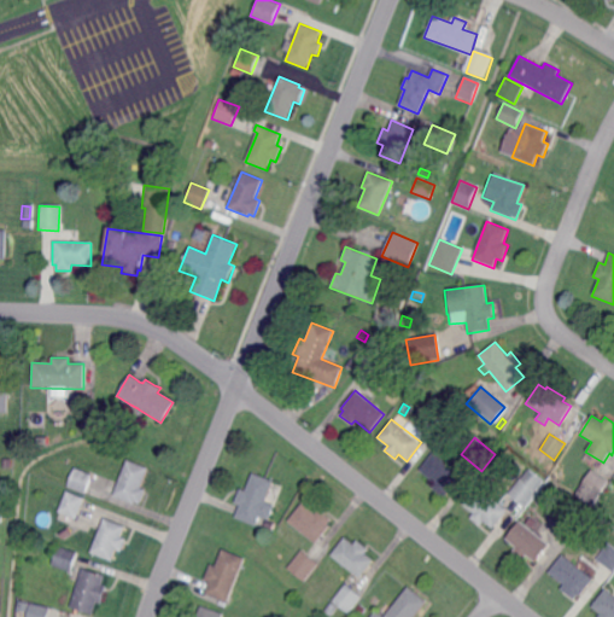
[(446,493),(443,498),(431,488),(434,483),(419,470),(433,453),(463,477),(446,493)]
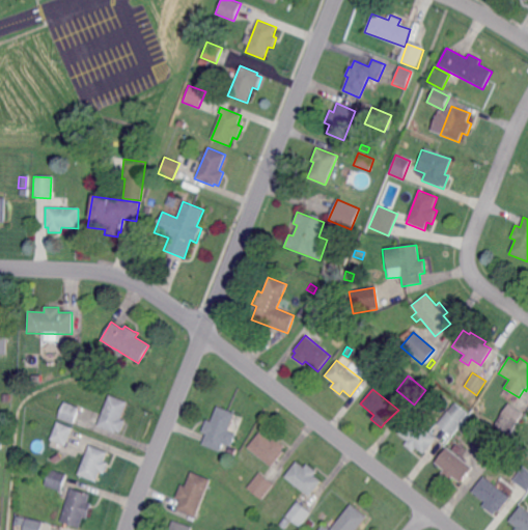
[(120,431),(119,433),(115,431),(114,434),(103,429),(96,426),(109,395),(119,399),(119,400),(127,402),(120,419),(124,421),(123,424),(122,426),(120,431)]
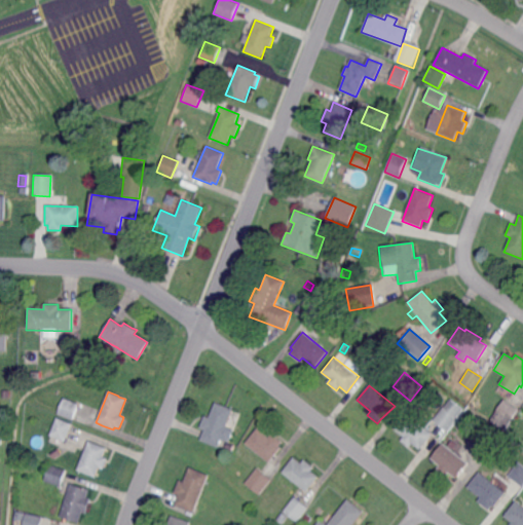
[(72,420),(57,415),(63,398),(69,401),(78,404),(72,420)]
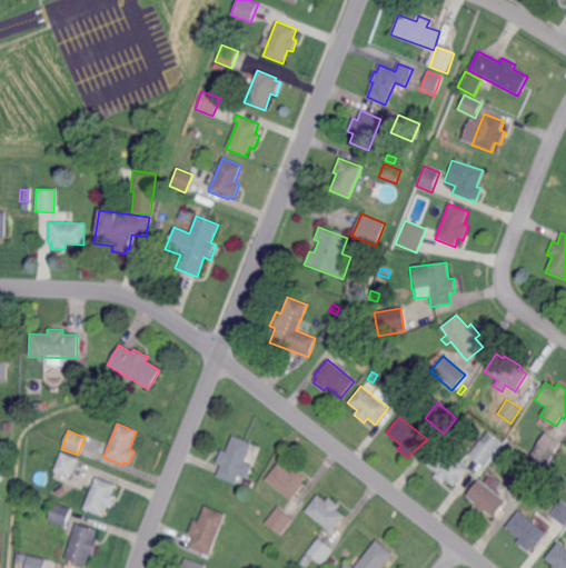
[(544,467),(528,457),(544,434),(559,444),(544,467)]
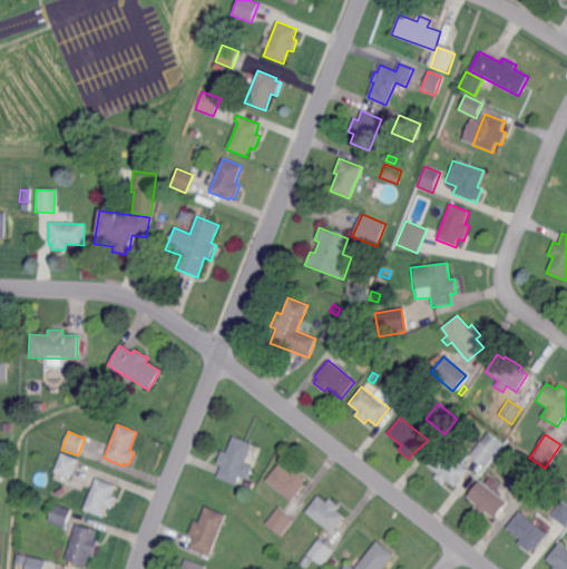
[(243,467),(236,484),(236,486),(217,478),(216,478),(220,470),(221,467),(216,464),(218,457),(220,453),(221,451),(226,453),(231,442),(233,437),(252,444),(243,467)]
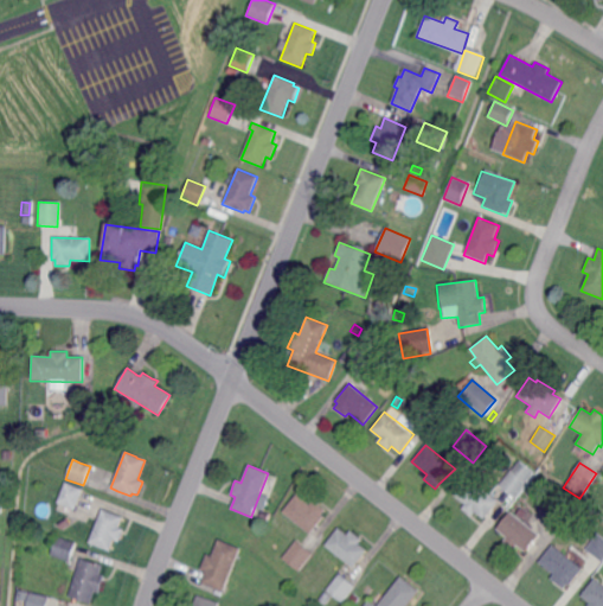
[(514,498),(498,485),(510,470),(526,483),(514,498)]
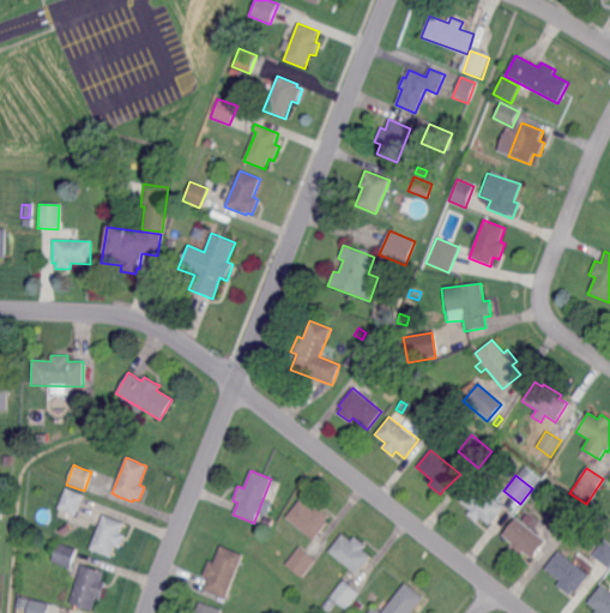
[(489,526),(479,518),(477,523),(466,515),(471,510),(459,502),(472,484),(503,508),(489,526)]
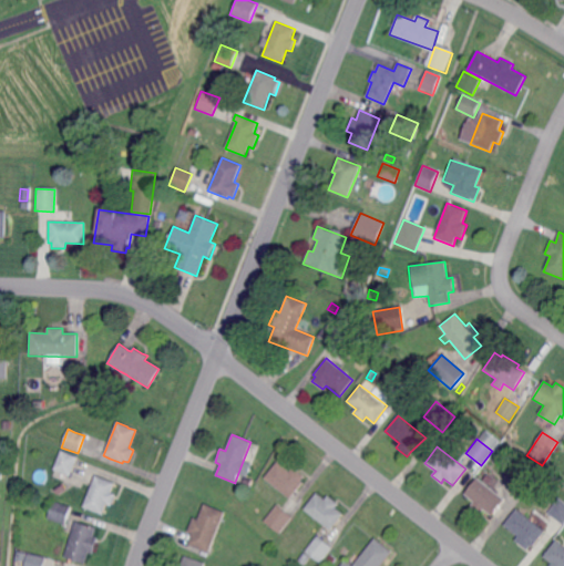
[(68,477),(52,471),(52,470),(55,460),(60,451),(77,458),(75,460),(69,475),(69,476),(68,477)]
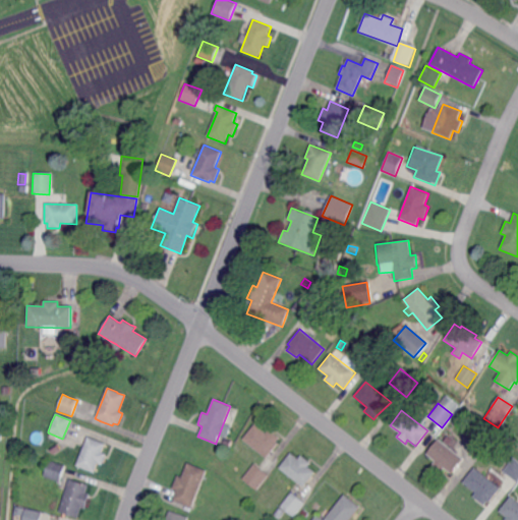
[(266,434),(269,429),(270,430),(279,439),(276,442),(278,444),(273,451),(266,459),(264,457),(242,440),(254,424),(266,434)]
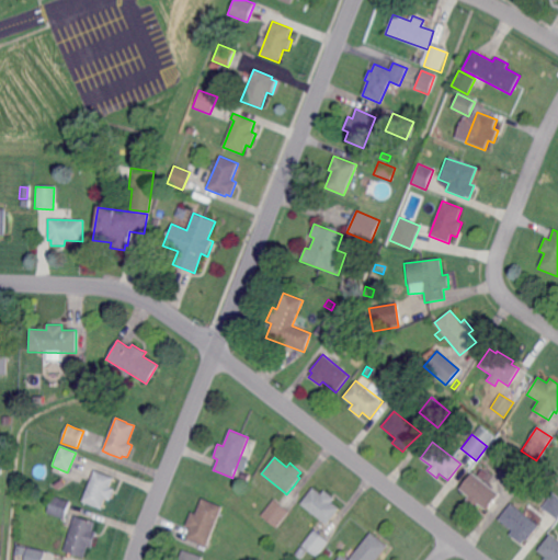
[(516,489),(501,477),(513,463),(528,475),(516,489)]
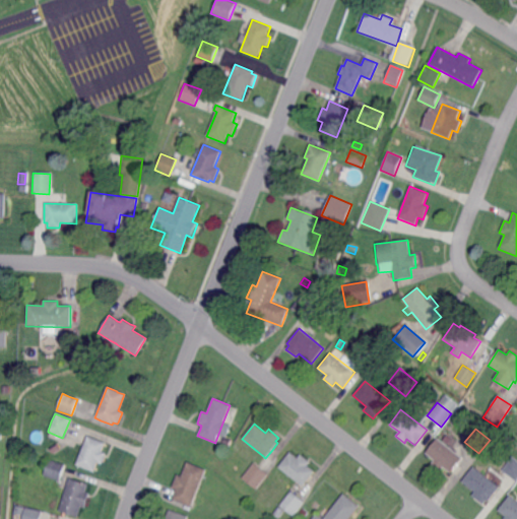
[(102,465),(98,463),(93,472),(75,465),(83,444),(86,436),(106,443),(105,445),(102,452),(106,454),(104,459),(102,465)]
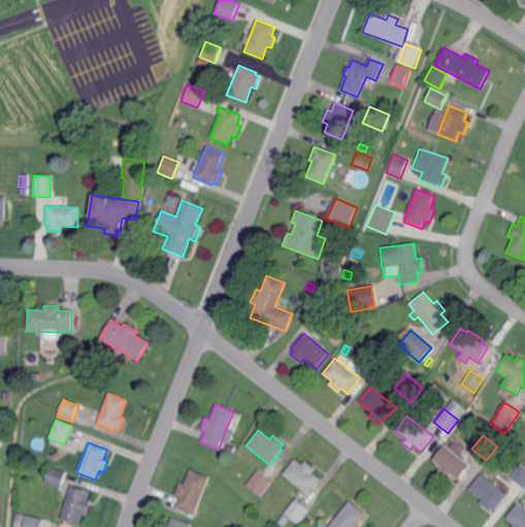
[(457,481),(450,474),(447,479),(437,471),(440,467),(432,460),(444,446),(469,465),(457,481)]
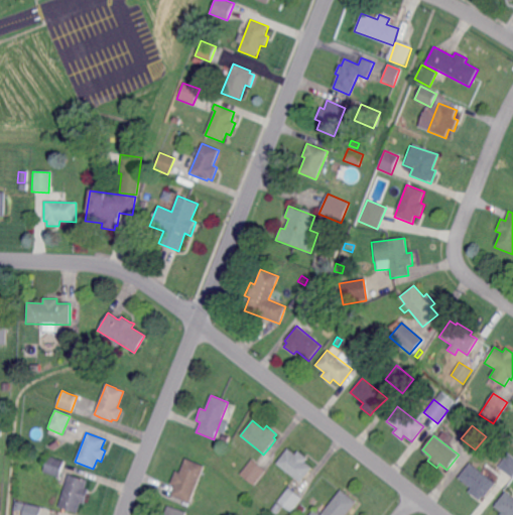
[(295,455),(297,451),(304,456),(307,459),(307,460),(304,463),(311,469),(309,471),(300,483),(293,477),(281,469),(276,476),(270,472),(287,448),(295,455)]
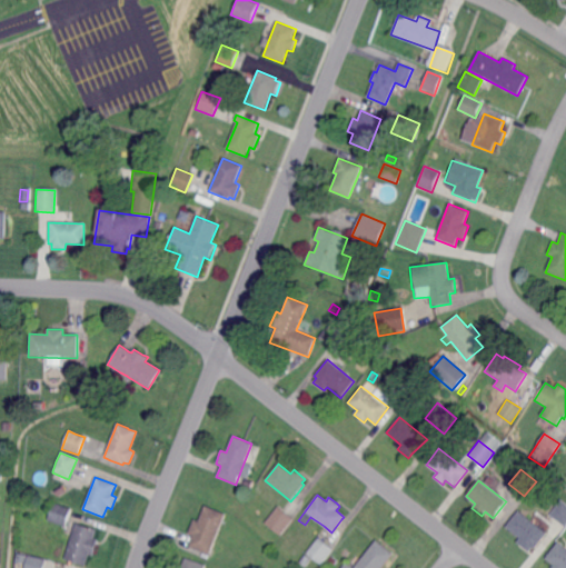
[(565,526),(565,528),(548,516),(559,500),(565,505),(565,526)]
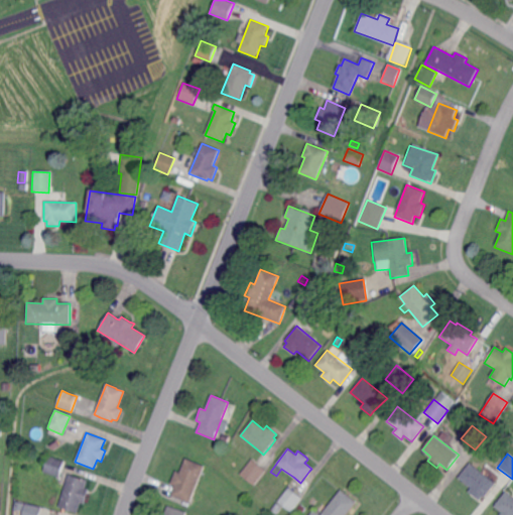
[(57,479),(56,479),(42,474),(47,458),(62,463),(61,465),(57,479)]
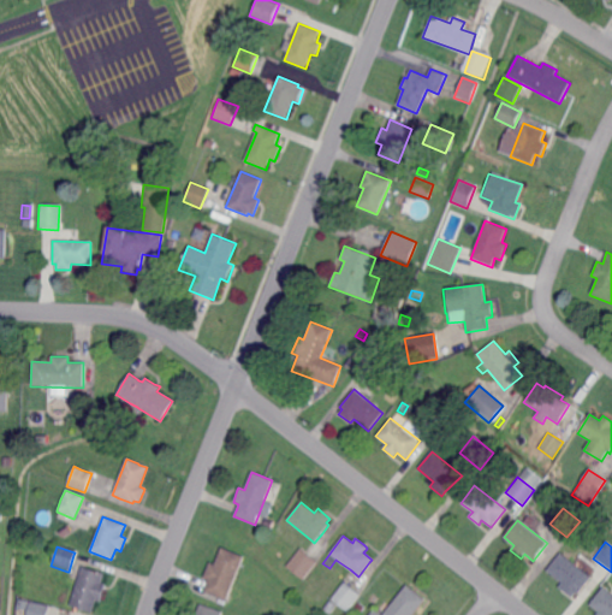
[(227,597),(226,602),(218,598),(203,592),(207,583),(208,580),(202,579),(207,569),(207,567),(209,562),(214,565),(221,548),(244,557),(227,597)]
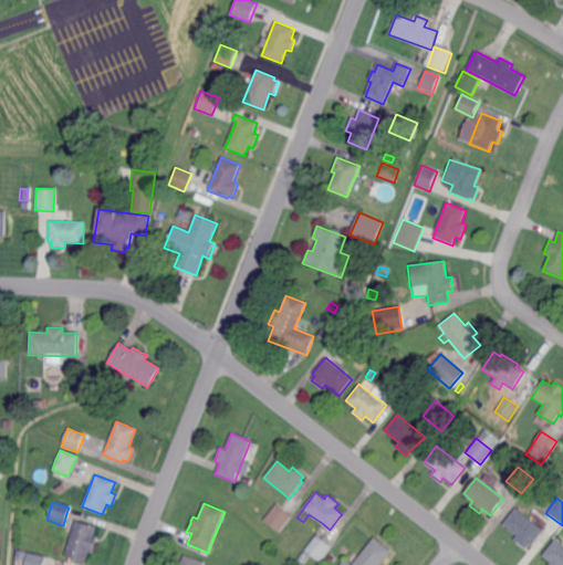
[(279,533),(262,521),(275,504),(279,506),(291,515),(292,516),(279,533)]
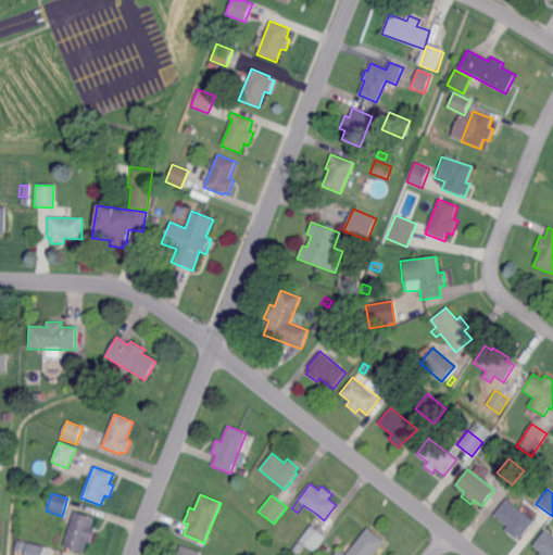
[(517,541),(504,530),(507,526),(493,515),(506,500),(533,521),(517,541)]
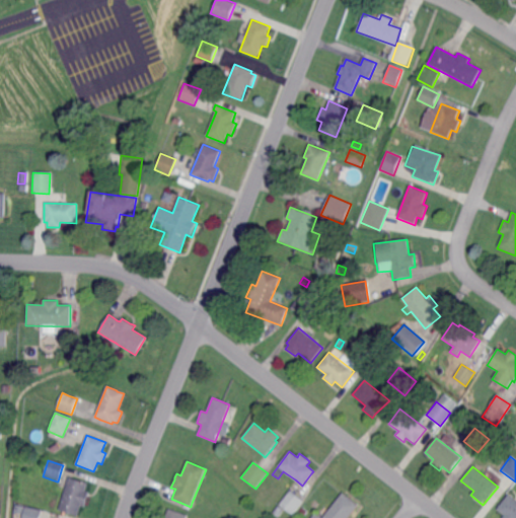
[(85,508),(80,506),(77,516),(58,510),(65,490),(69,477),(87,484),(85,491),(89,493),(88,496),(88,497),(88,498),(85,508)]
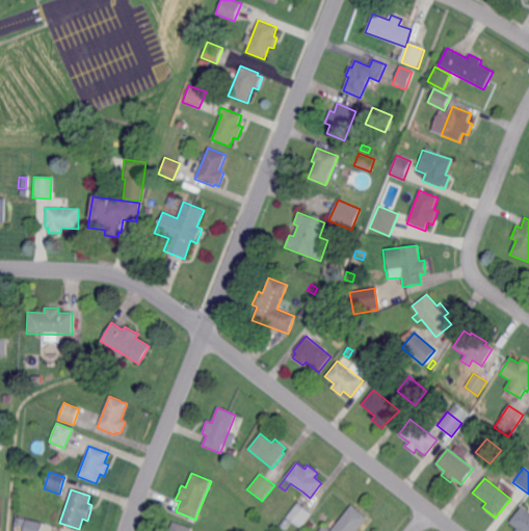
[(299,529),(286,518),(295,505),(297,502),(311,513),(299,529)]
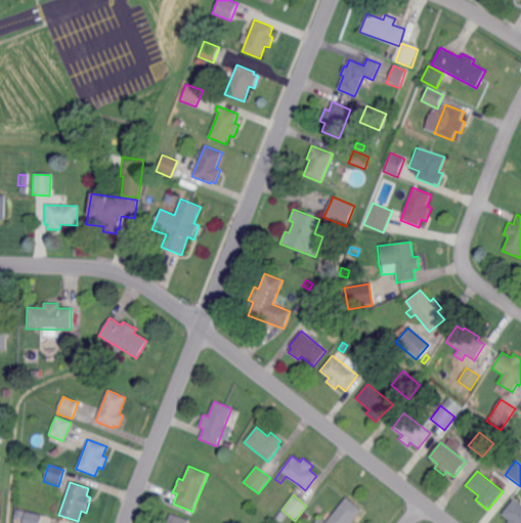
[(317,522),(318,521),(319,522),(327,522),(331,517),(346,497),(361,510),(351,522),(317,522)]
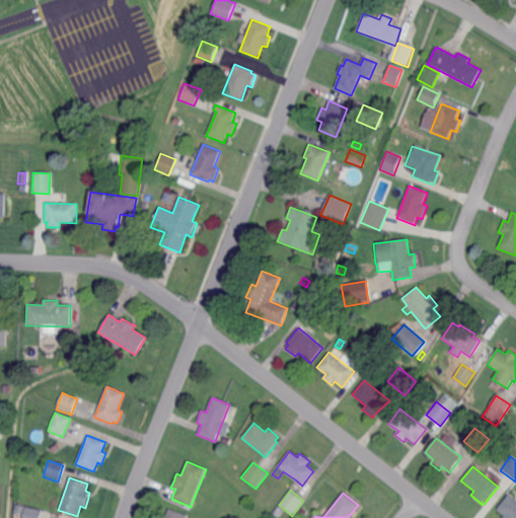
[(503,517),(504,516),(496,510),(508,495),(515,501),(515,517),(503,517)]
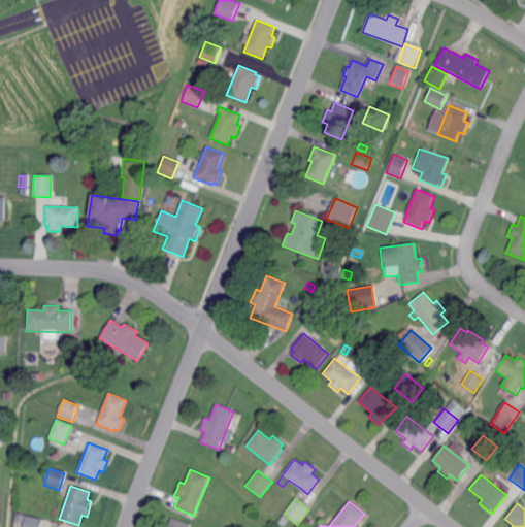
[(21,525),(20,524),(12,523),(13,515),(20,516),(23,517),(21,525)]
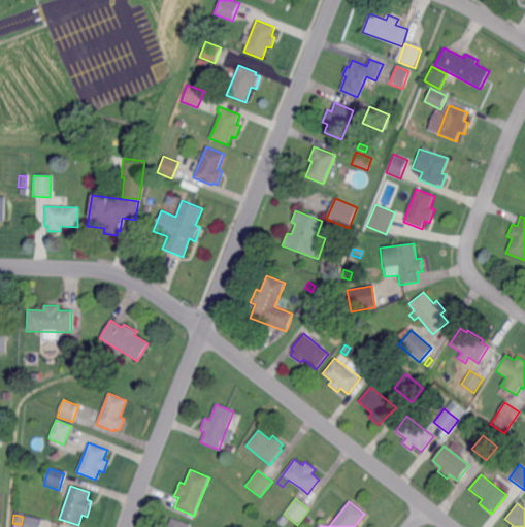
[(22,526),(23,524),(24,517),(34,519),(40,520),(38,526),(22,526)]
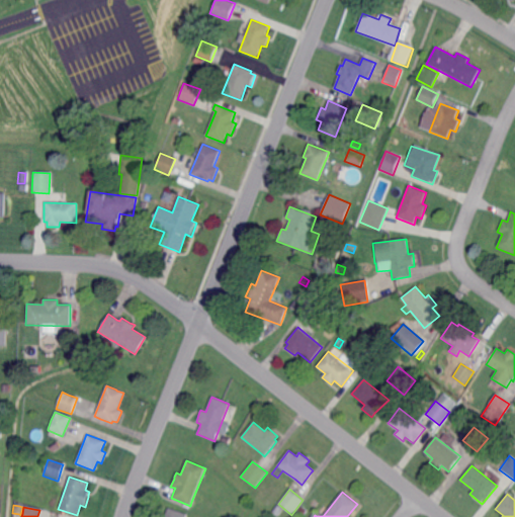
[(164,516),(168,508),(187,514),(186,516),(164,516)]
